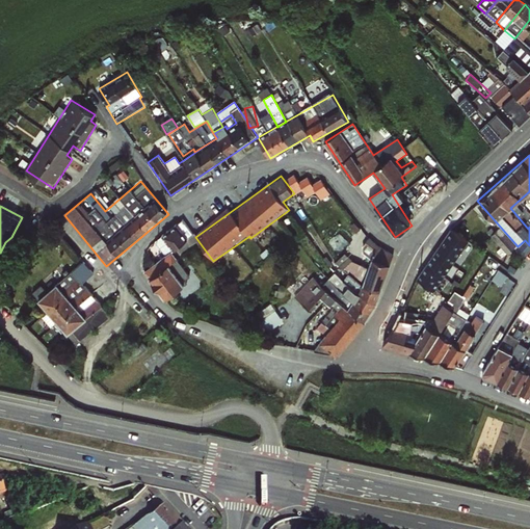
[(182,221),(155,242),(165,256),(192,235),(182,221)]
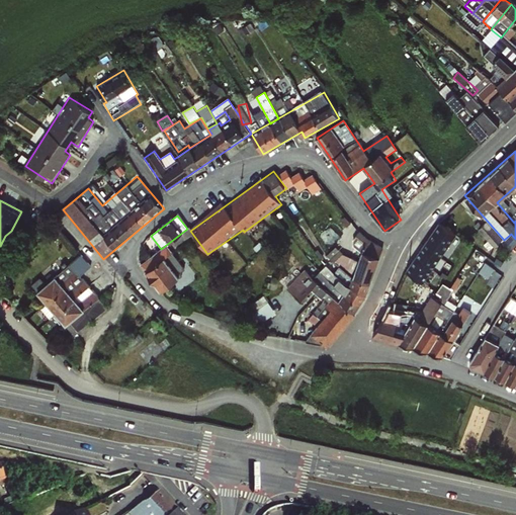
[(478,231),(492,249),(503,240),(488,222),(478,231)]
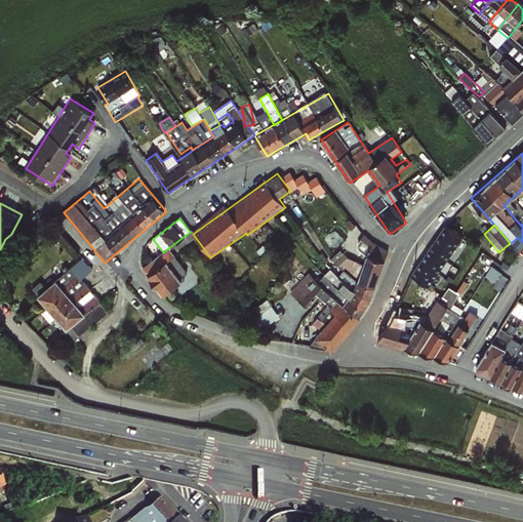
[(410,278),(431,292),(466,243),(443,229),(436,238),(423,258),(410,278)]
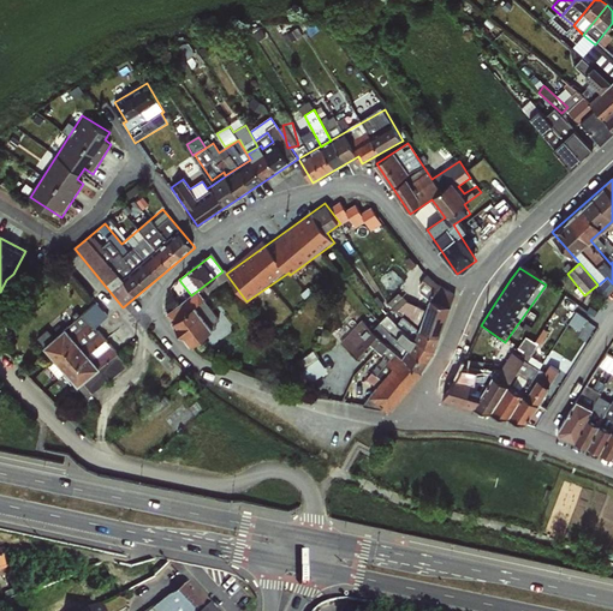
[(400,415),(459,295),(424,279),(417,293),(432,300),(415,336),(396,328),(394,331),(378,323),(375,329),(357,321),(343,348),(364,359),(370,346),(393,357),(372,401),(400,415)]
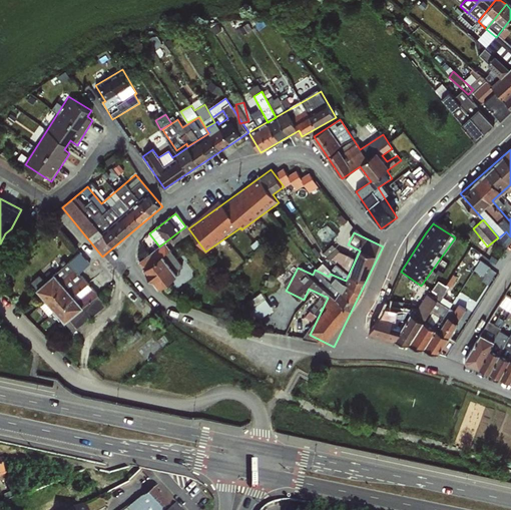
[(159,290),(179,275),(174,270),(181,265),(164,242),(138,263),(159,290)]
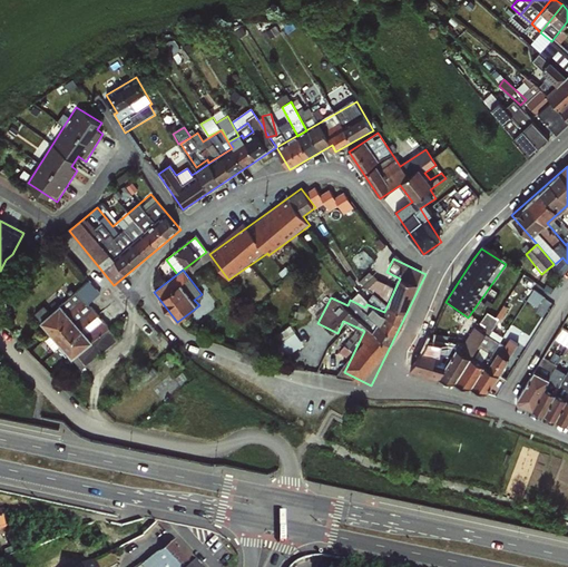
[(373,293),(380,283),(368,275),(361,284),(373,293)]
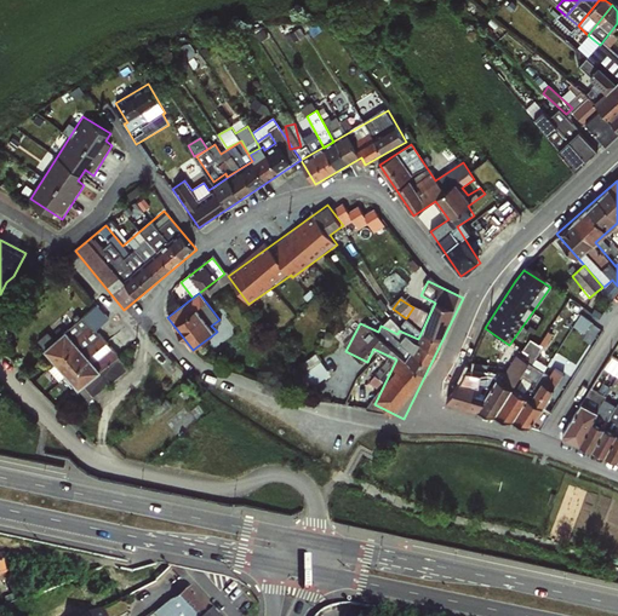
[(98,305),(45,349),(79,390),(84,386),(93,398),(129,369),(97,330),(109,320),(98,305)]
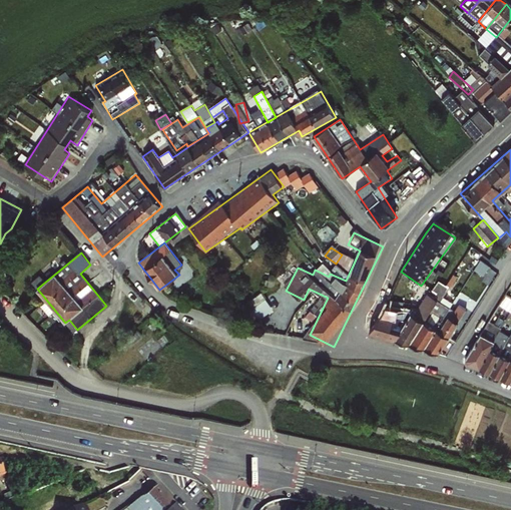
[(407,346),(443,288),(436,283),(425,296),(411,316),(408,315),(392,341),(407,346)]
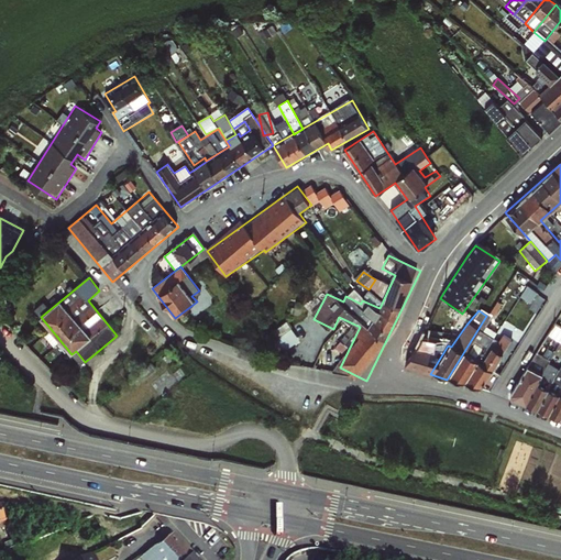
[(486,316),(447,380),(462,384),(487,348),(492,341),(482,333),(492,319),(486,316)]
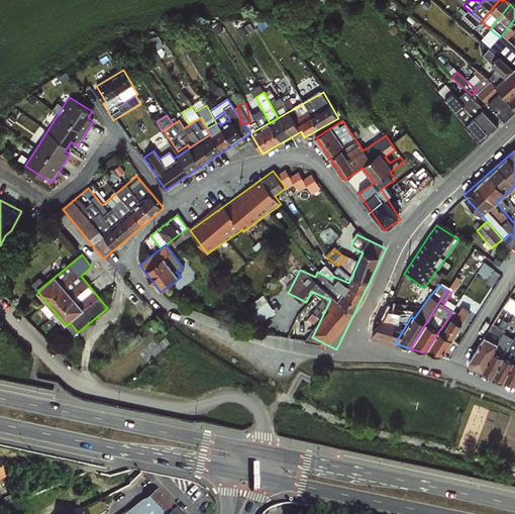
[(264,296),(248,306),(261,323),(275,313),(264,296)]
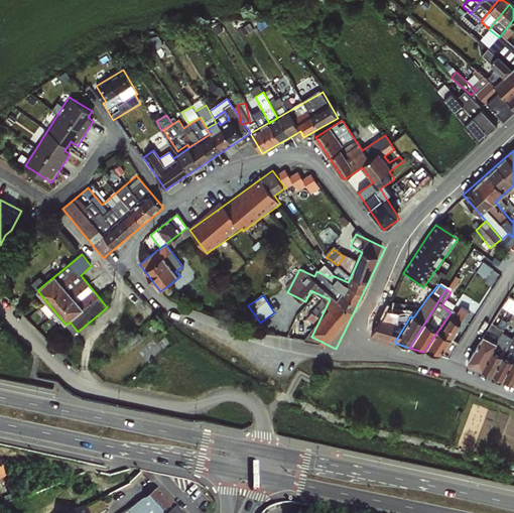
[(446,318),(423,352),(446,359),(456,345),(450,341),(467,313),(471,315),(475,309),(464,302),(451,322),(448,319),(446,318)]
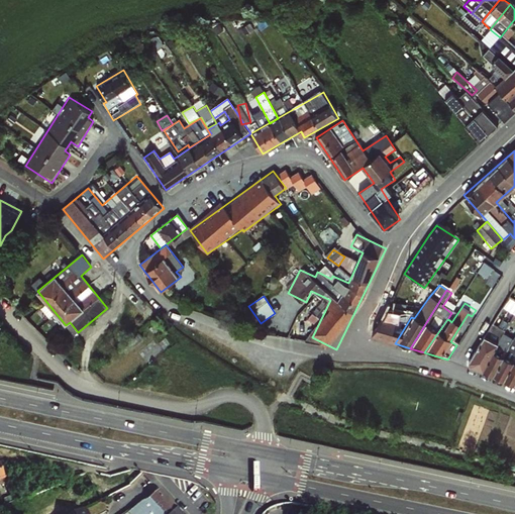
[(395,343),(411,317),(403,314),(386,311),(371,336),(395,343)]
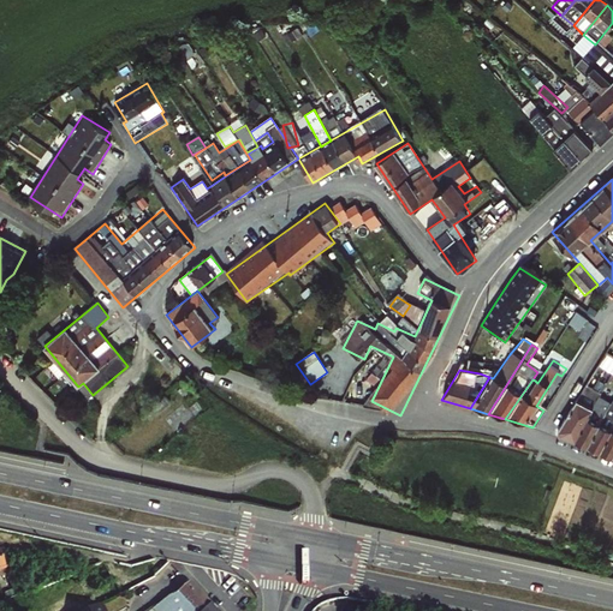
[(572,443),(597,397),(599,395),(584,387),(557,432),(557,436),(572,443)]
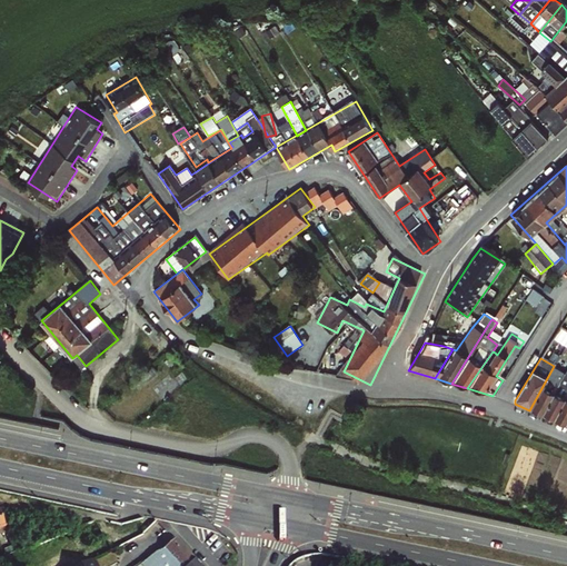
[(553,368),(529,410),(541,416),(563,376),(553,368)]
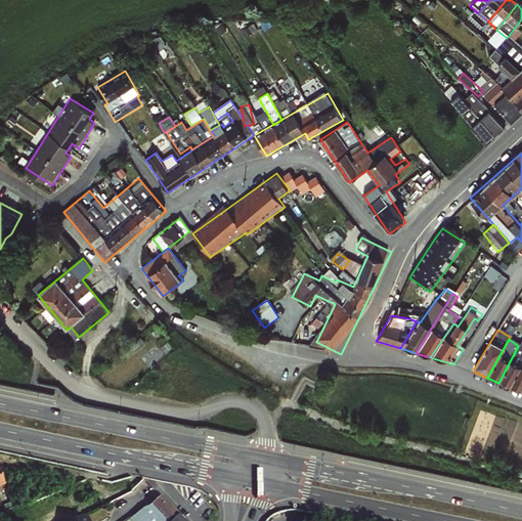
[(518,346),(498,383),(508,388),(521,361),(521,346),(518,345),(518,346)]
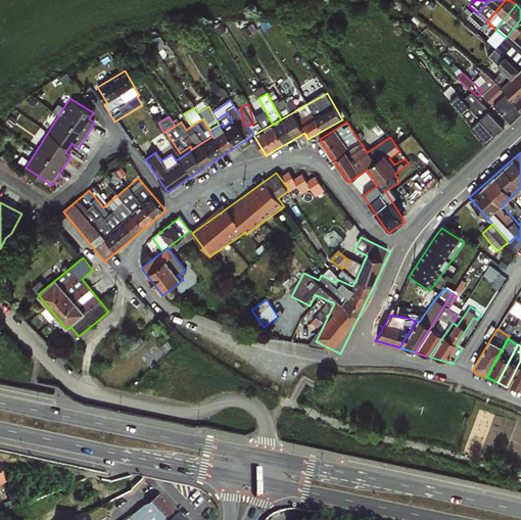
[(520,361),(507,387),(518,392),(520,386),(520,361)]
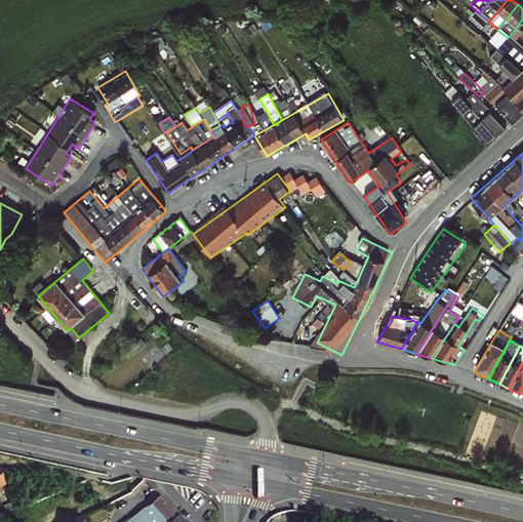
[(12,515),(4,495),(1,496),(4,505),(3,505),(7,517),(12,515)]
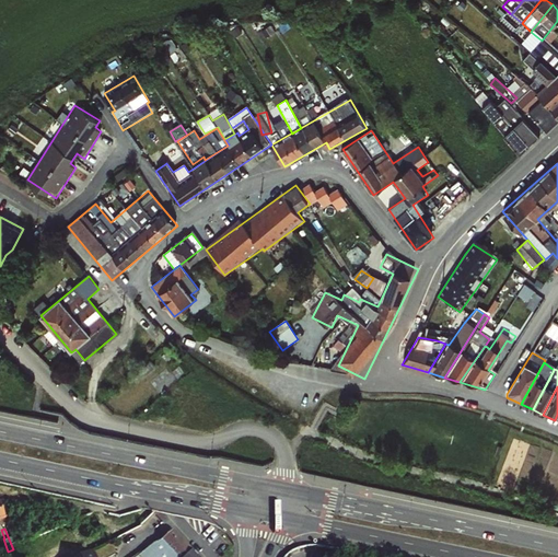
[(170,534),(148,552),(151,556),(157,556),(162,552),(166,556),(188,556),(189,555),(171,533),(170,534)]
